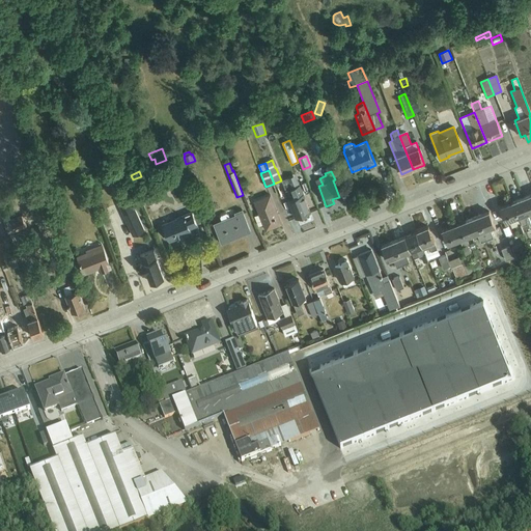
[(296,175),(281,180),(297,219),(310,213),(296,175)]
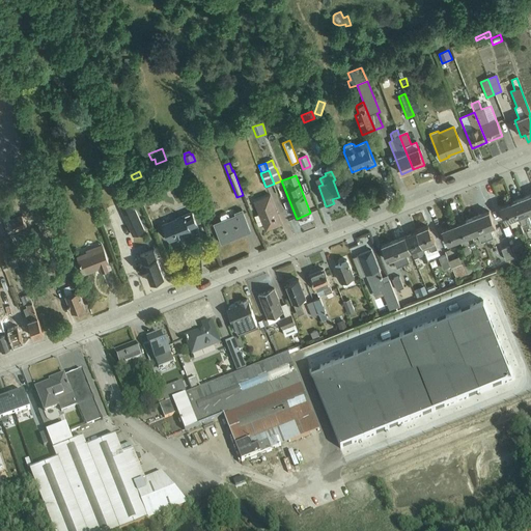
[(84,201),(90,195),(83,188),(77,194),(84,201)]
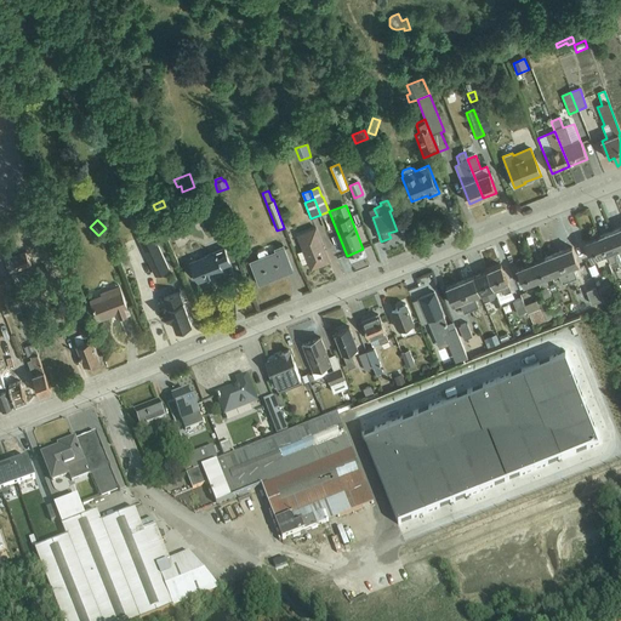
[(297,252),(302,265),(308,262),(312,269),(330,262),(315,227),(296,234),(303,250),(297,252)]
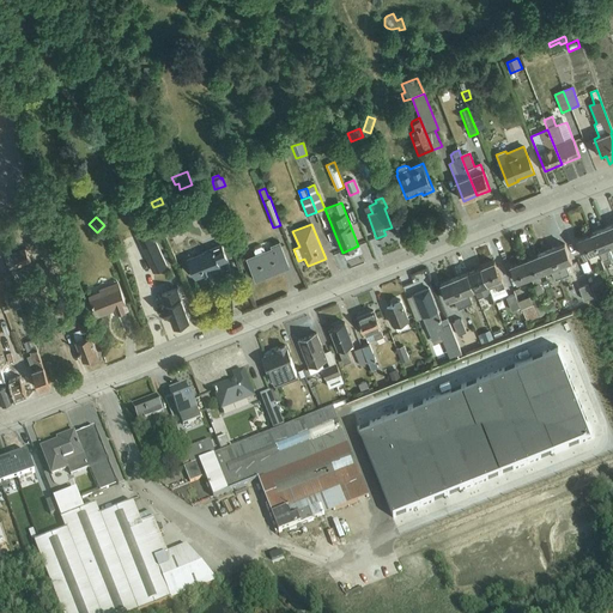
[(137,236),(153,272),(168,266),(151,230),(137,236)]
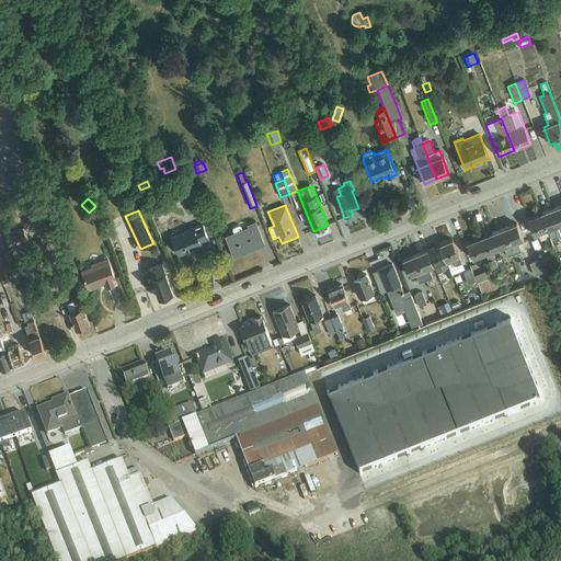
[(554,228),(559,226),(553,210),(540,215),(551,240),(558,238),(554,228)]
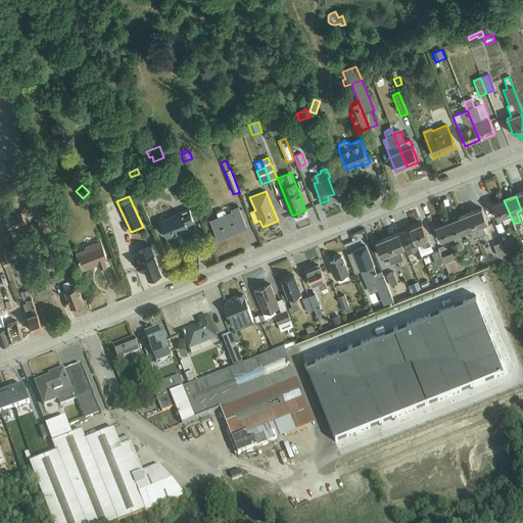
[(515,228),(514,224),(504,200),(492,205),(498,220),(502,219),(505,225),(508,223),(511,230),(516,228),(515,228)]
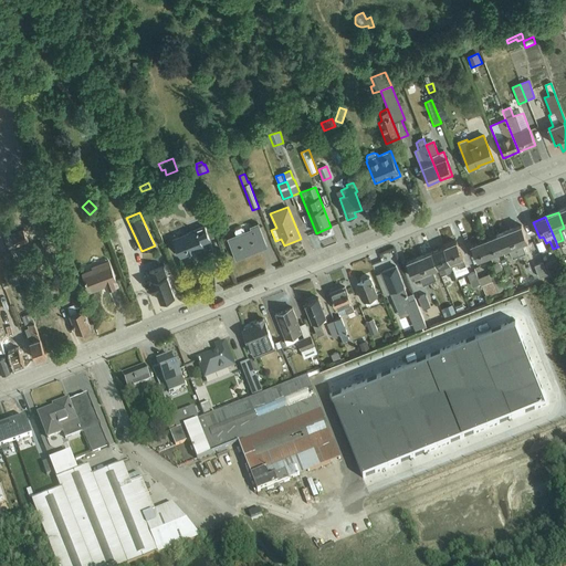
[(228,239),(237,260),(266,248),(258,223),(250,227),(251,230),(245,231),(243,229),(241,228),(236,230),(234,232),(237,236),(228,239)]
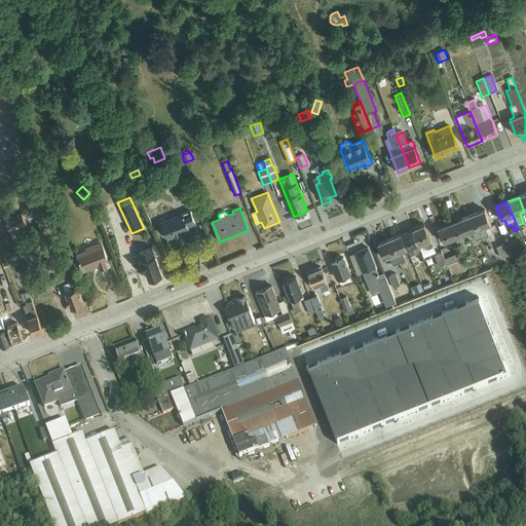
[(160,222),(167,239),(190,231),(188,227),(195,224),(190,209),(175,215),(176,216),(160,222)]
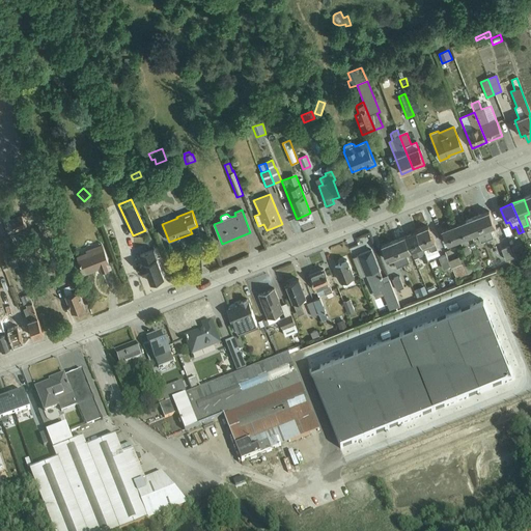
[(490,213),(477,217),(486,241),(494,239),(490,229),(495,227),(490,213)]
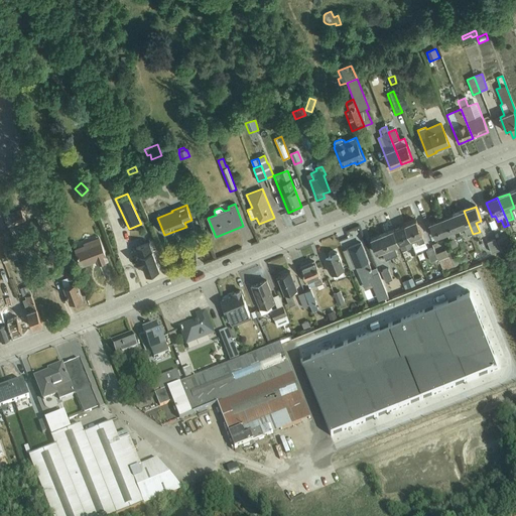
[(10,215),(14,225),(25,220),(21,210),(10,215)]
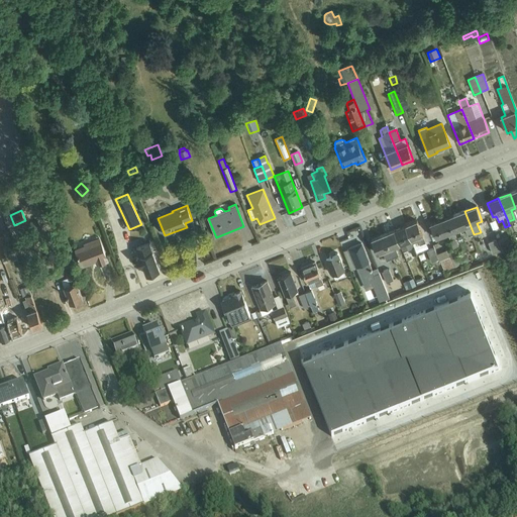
[(468,237),(474,234),(464,211),(453,216),(458,230),(464,228),(468,237)]
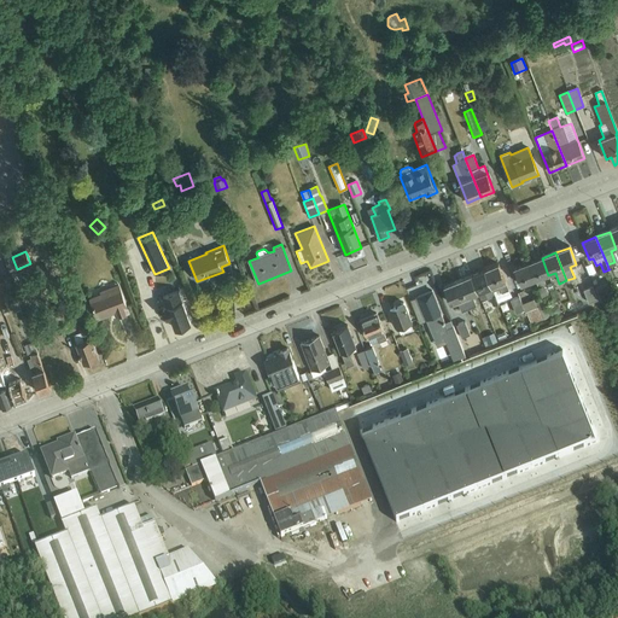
[(543,278),(548,275),(542,258),(529,263),(535,280),(538,289),(542,297),(547,295),(544,286),(546,285),(543,278)]
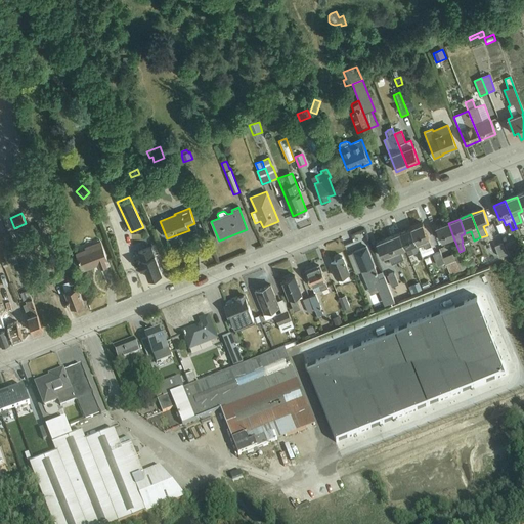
[(494,232),(499,230),(497,222),(491,224),(494,232)]
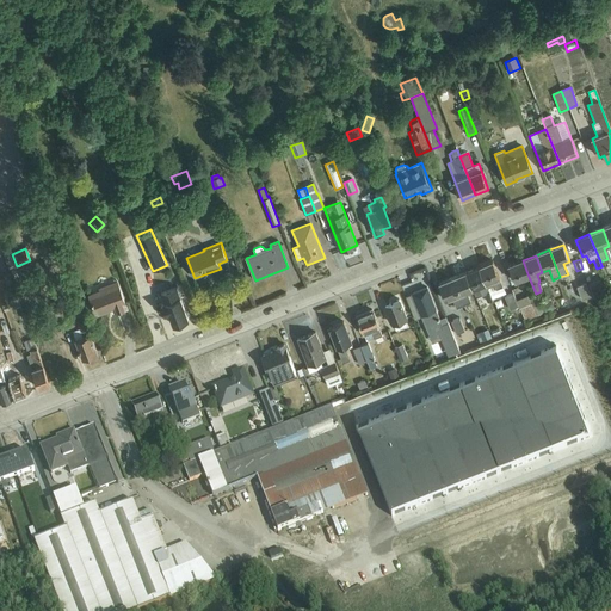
[(516,283),(529,277),(523,260),(508,266),(516,283)]
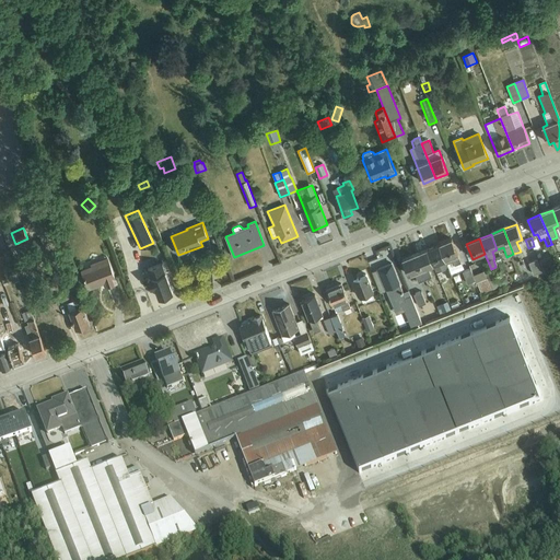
[(455,265),(461,263),(452,241),(440,245),(447,264),(453,261),(455,265)]
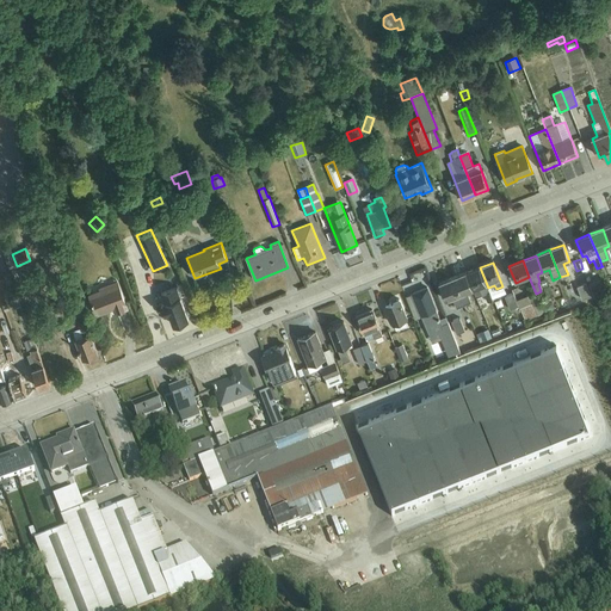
[(493,301),(488,288),(480,267),(466,273),(474,290),(476,298),(485,295),(487,303),(493,301)]
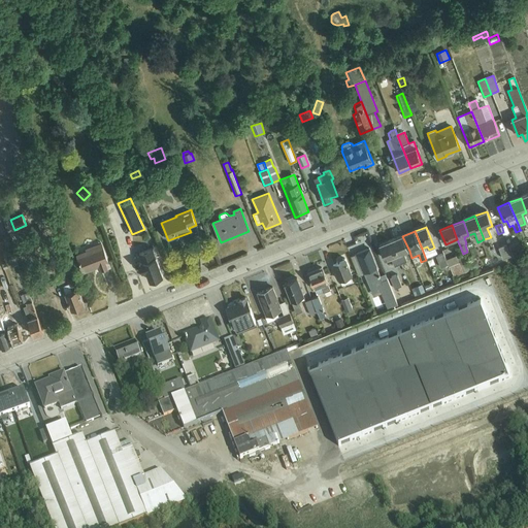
[(403,253),(409,251),(402,236),(391,240),(401,264),(407,262),(403,253)]
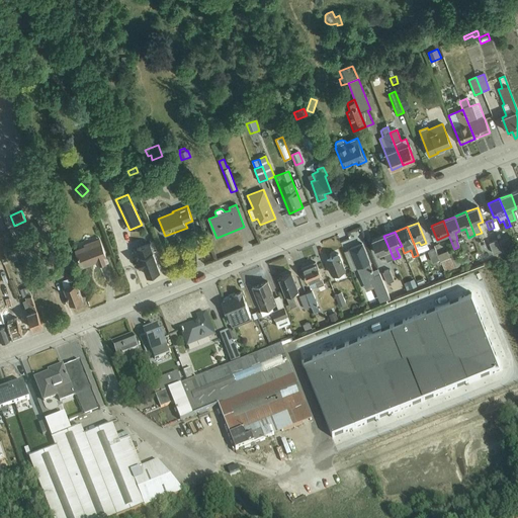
[(387,262),(394,259),(383,236),(372,241),(378,256),(383,253),(387,262)]
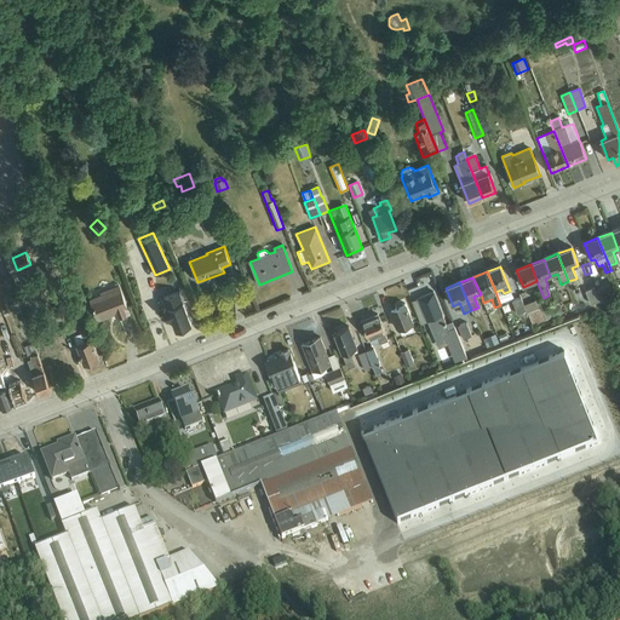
[(91,298),(98,319),(115,311),(118,316),(130,313),(119,285),(101,292),(102,293),(91,298)]
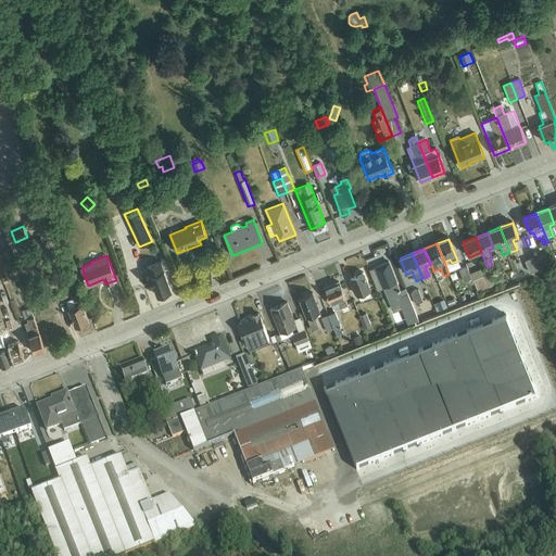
[(535,261),(540,272),(551,267),(546,256),(535,261)]
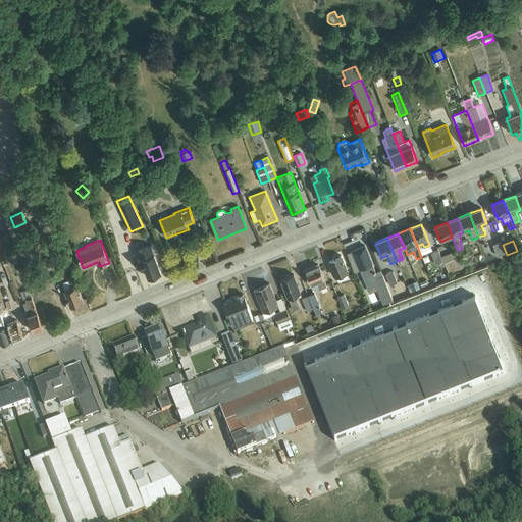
[(498,257),(506,254),(501,243),(492,246),(498,257)]
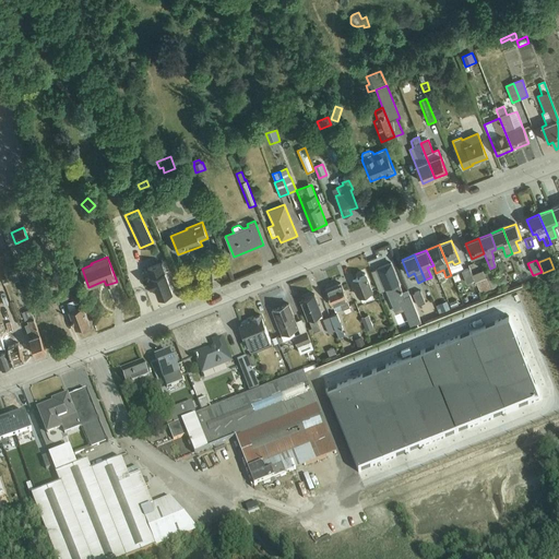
[(480,294),(498,287),(490,269),(487,261),(483,262),(486,271),(472,275),(474,281),(475,284),(476,283),(480,294)]
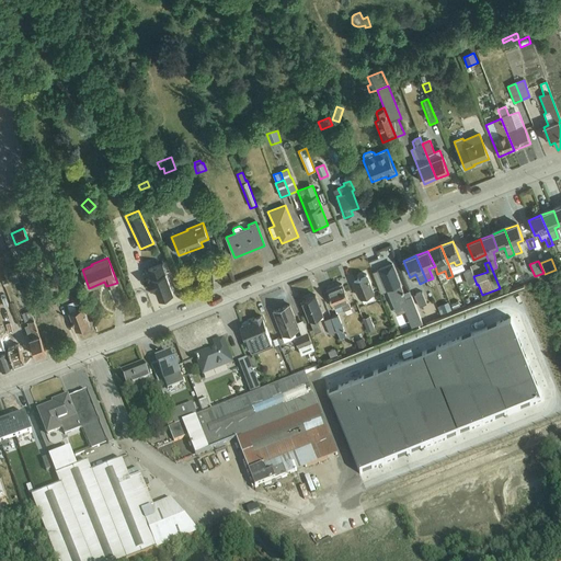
[(156,287),(160,299),(173,294),(162,263),(148,268),(151,278),(148,279),(151,289),(156,287)]
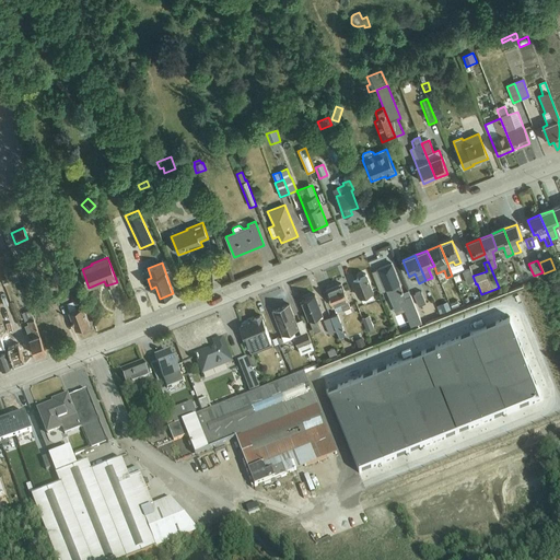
[(503,264),(499,266),(502,277),(508,275),(503,264)]
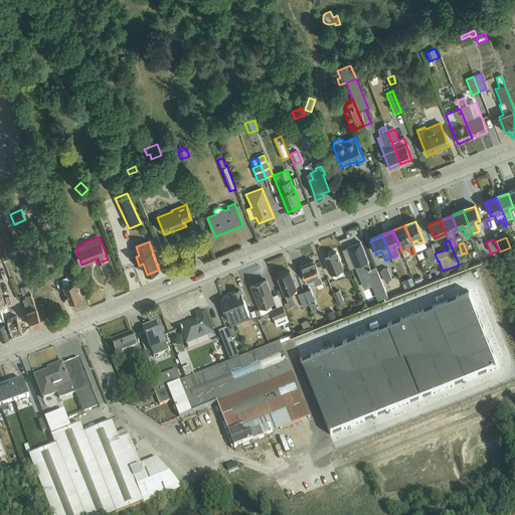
[(388,299),(375,268),(370,270),(360,243),(348,248),(355,268),(364,290),(372,287),(378,303),(388,299)]
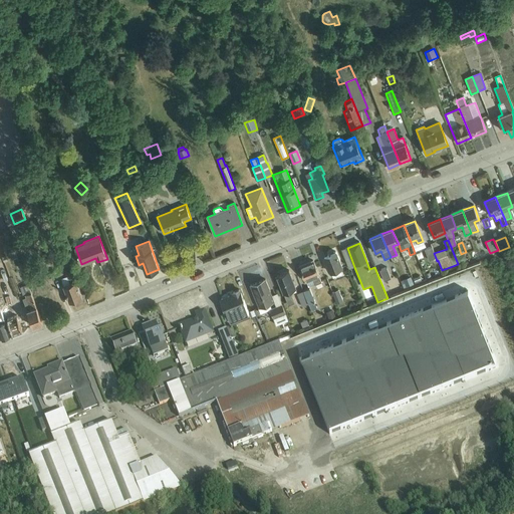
[(18,258),(13,247),(9,248),(11,251),(9,252),(12,260),(18,258)]
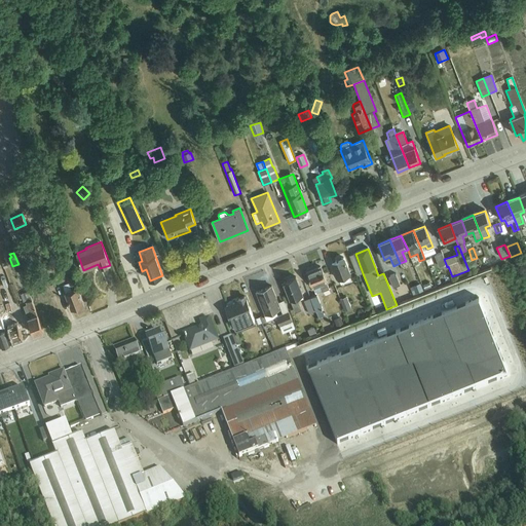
[(446,264),(444,259),(442,253),(435,256),(439,267),(446,264)]
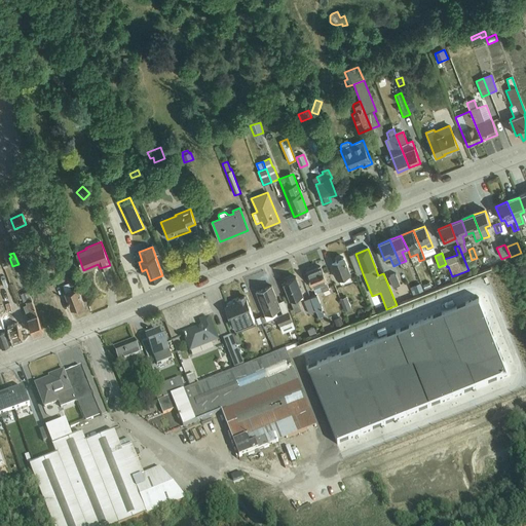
[(355,254),(349,256),(358,276),(363,273),(355,254)]
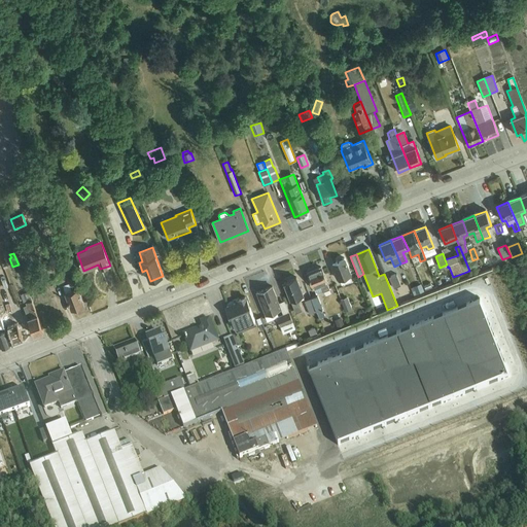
[(349,277),(351,276),(344,259),(332,264),(342,285),(351,282),(349,277)]
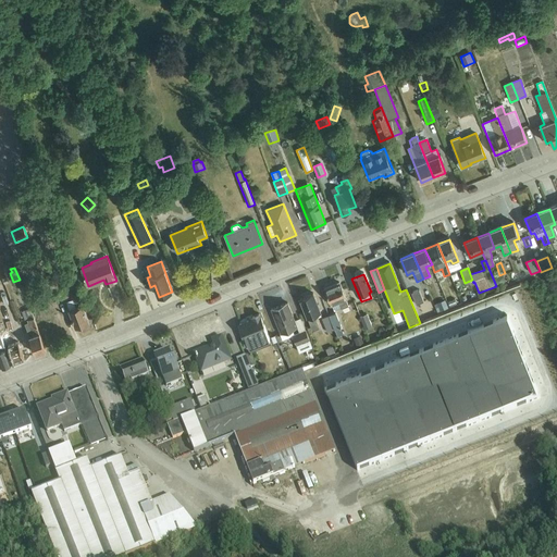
[(496,277),(495,281),(496,284),(499,286),(504,285),(506,281),(504,276),(500,275),(496,277)]
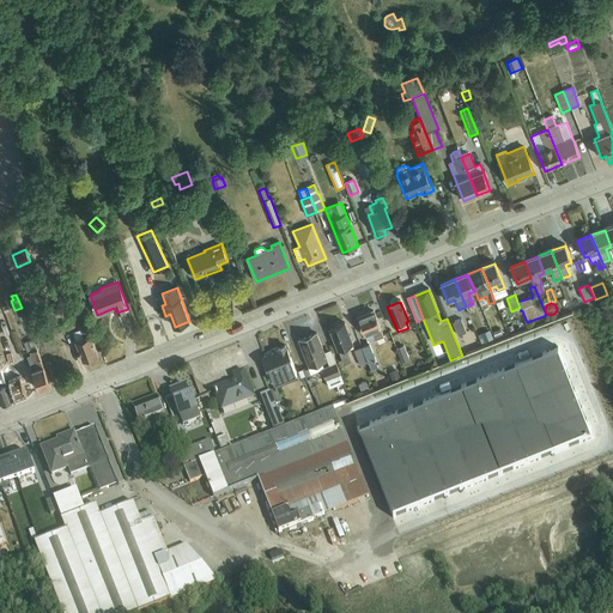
[(360,325),(365,337),(368,343),(383,337),(374,311),(358,319),(360,325)]
